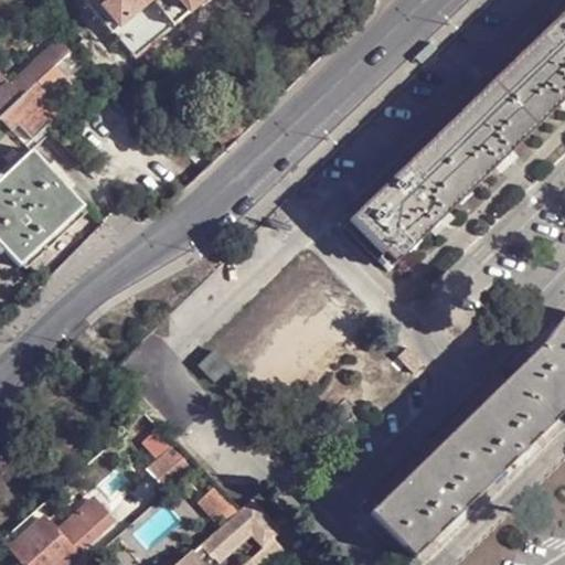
[(84,0),(112,34),(114,33),(135,60),(204,0),(84,0)]
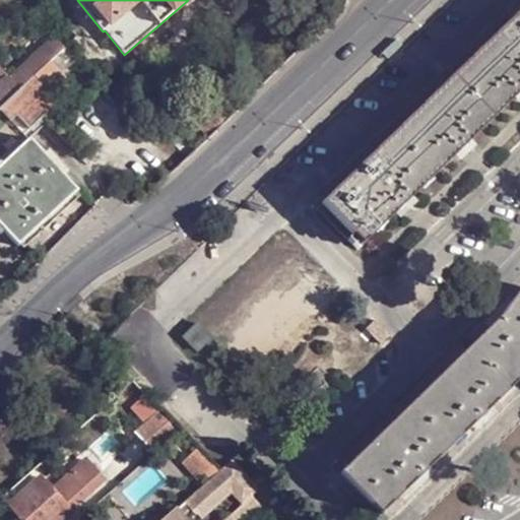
[(364,246),(519,93),(519,11),(323,203),(364,246)]
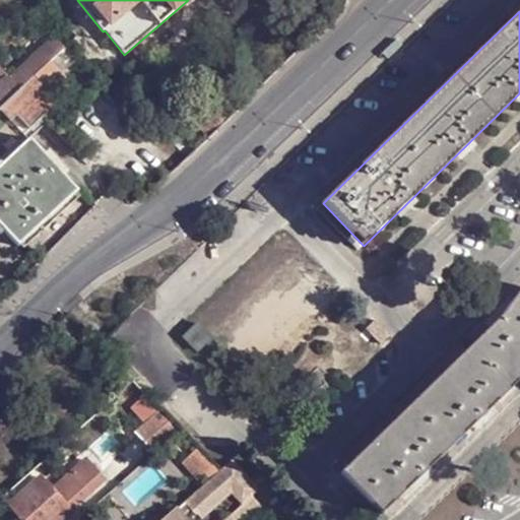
[(79,40),(69,28),(59,39),(68,50),(76,43),(79,40)]
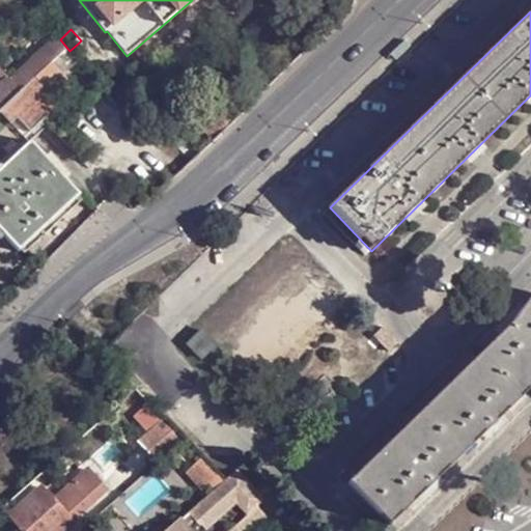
[(78,44),(70,51),(53,67),(62,77),(80,60),(75,56),(84,48),(78,44)]
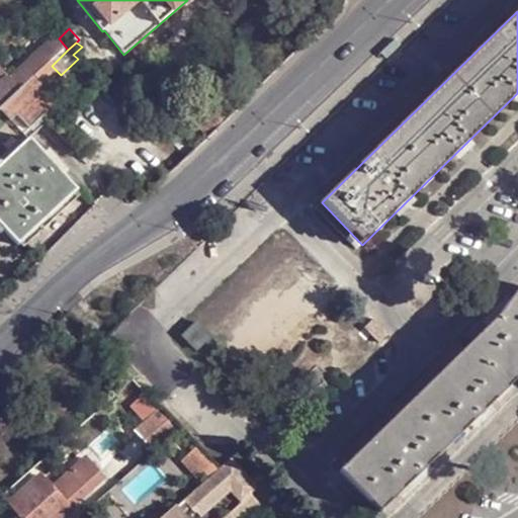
[(38,78),(42,72),(32,62),(13,79),(24,90),(25,87),(38,78)]
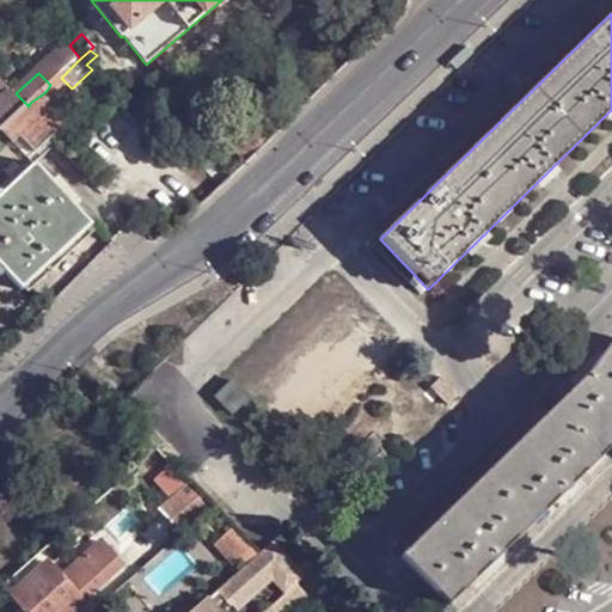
[(72,89),(61,78),(55,83),(50,85),(46,92),(61,110),(77,95),(72,89)]
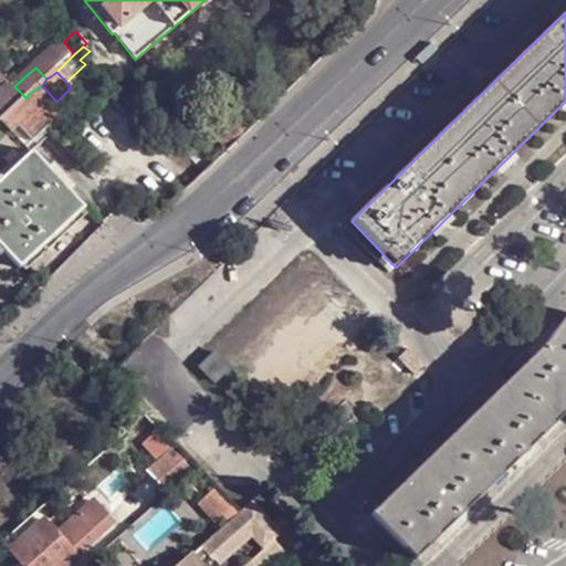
[(61,106),(56,102),(42,85),(28,95),(53,123),(62,116),(59,114),(56,111),(61,106)]
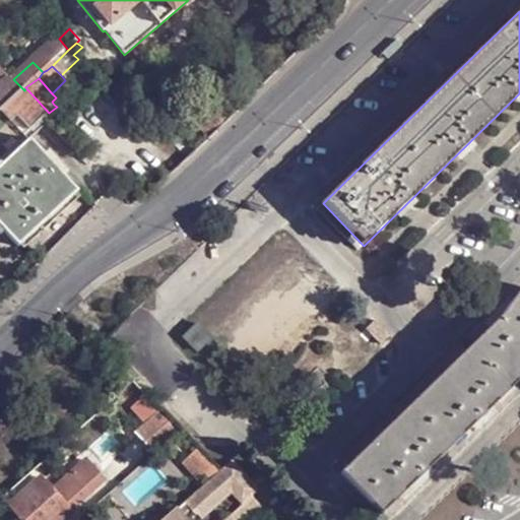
[(24,90),(13,79),(0,91),(0,109),(1,111),(24,90)]
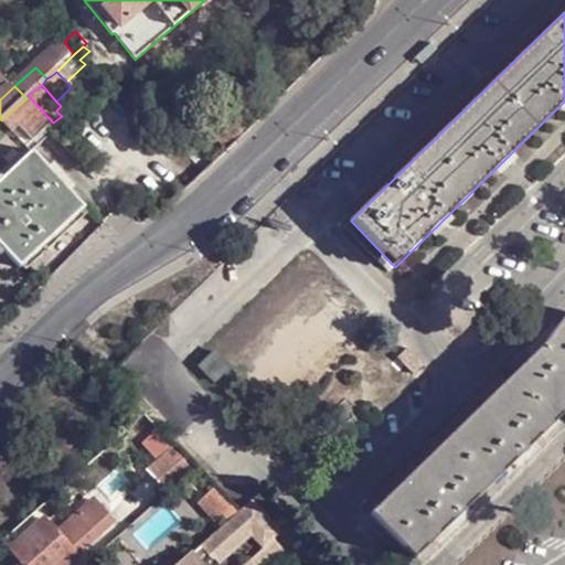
[(53,123),(28,95),(27,98),(1,120),(17,135),(23,129),(33,142),(48,129),(53,123)]
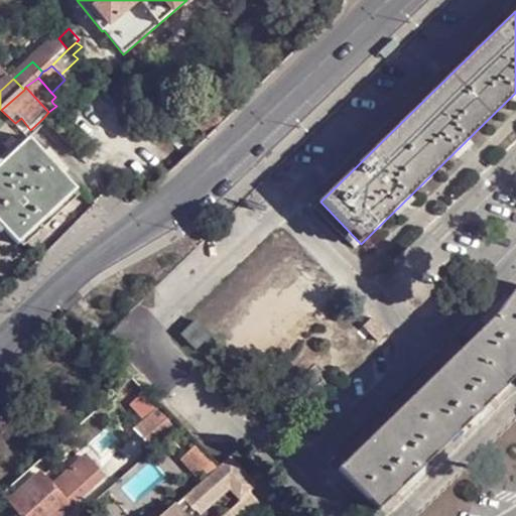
[(0,166),(30,140),(48,123),(43,118),(30,130),(21,118),(15,123),(1,110),(0,111),(0,166)]
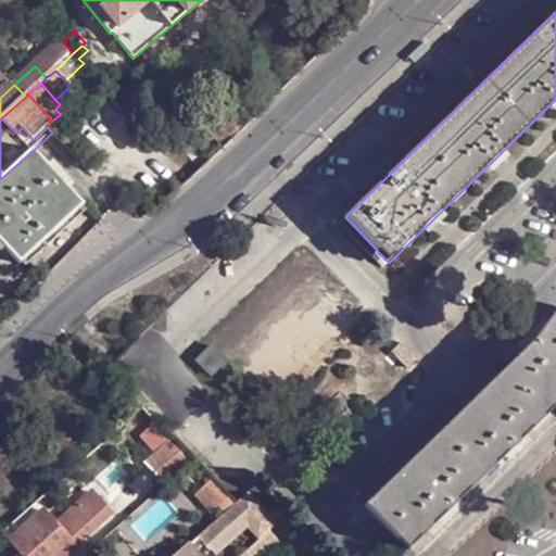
[(49,166),(33,151),(0,179),(0,241),(19,263),(84,205),(49,166)]
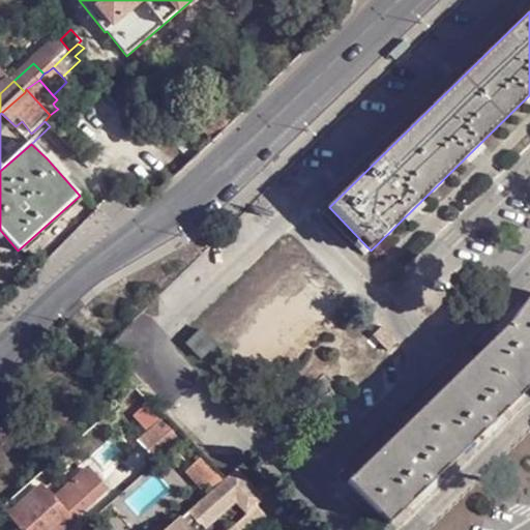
[(47,158),(80,196),(85,193),(50,154),(47,158)]
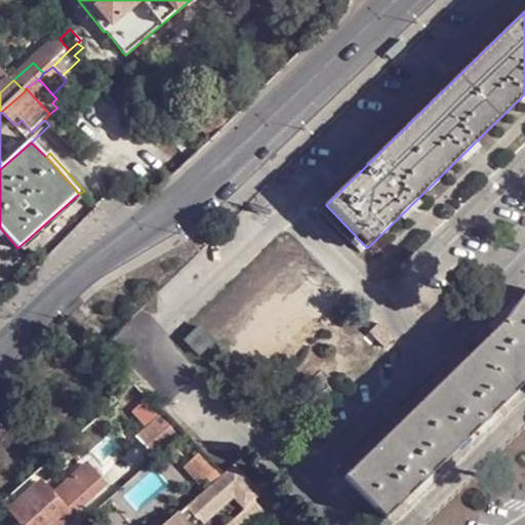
[(385,520),(481,428),(524,385),(524,292),(515,308),(507,318),(344,476),(385,520)]
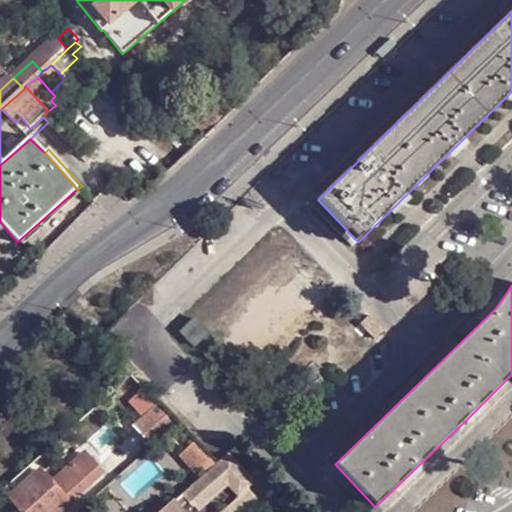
[(194,347),(208,334),(194,320),(181,333),(194,347)]
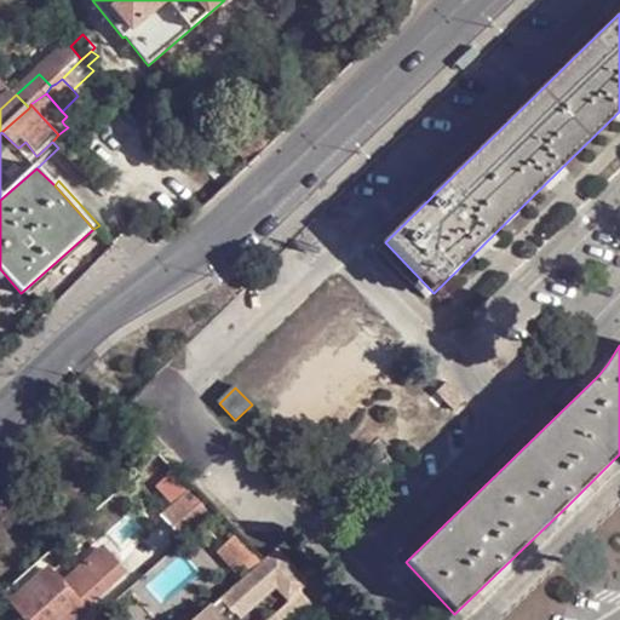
[(216,514),(172,470),(155,486),(172,505),(160,516),(183,541),(216,514)]
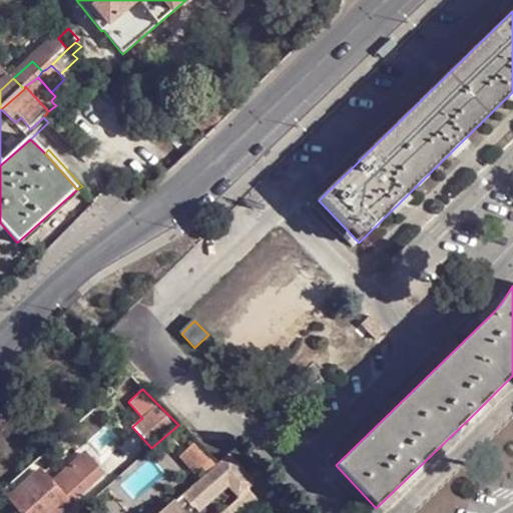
[(210,457),(199,447),(188,456),(199,467),(210,457)]
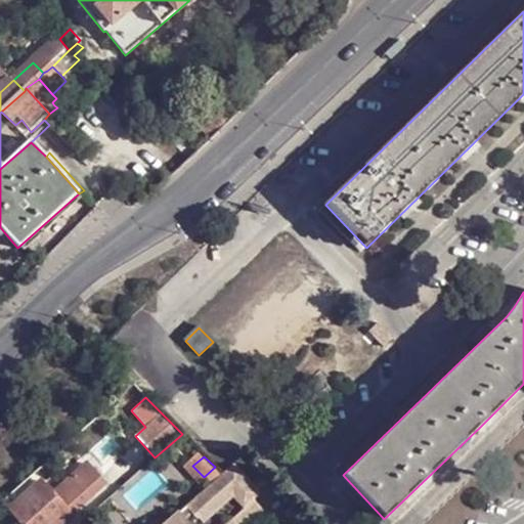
[(86,479),(94,472),(87,464),(79,471),(86,479)]
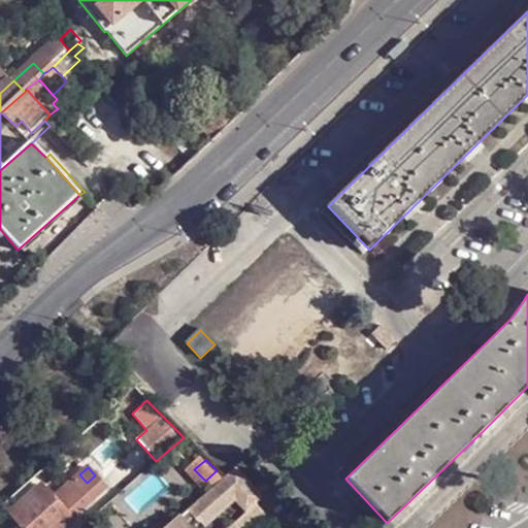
[(59,527),(105,487),(95,475),(87,483),(79,474),(62,490),(69,498),(61,504),(55,497),(42,485),(10,513),(12,516),(10,518),(19,527),(59,527)]
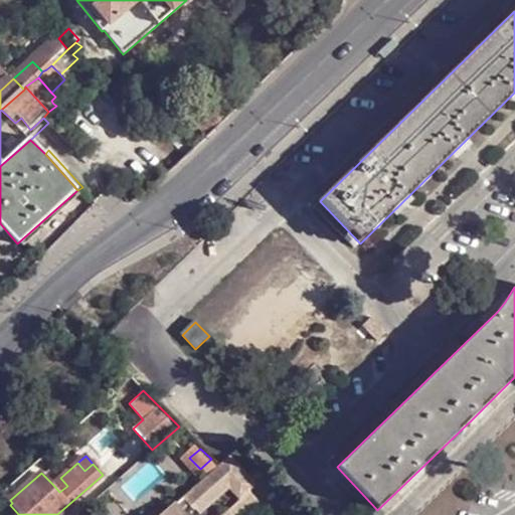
[(60,478),(53,485),(59,492),(67,486),(60,478)]
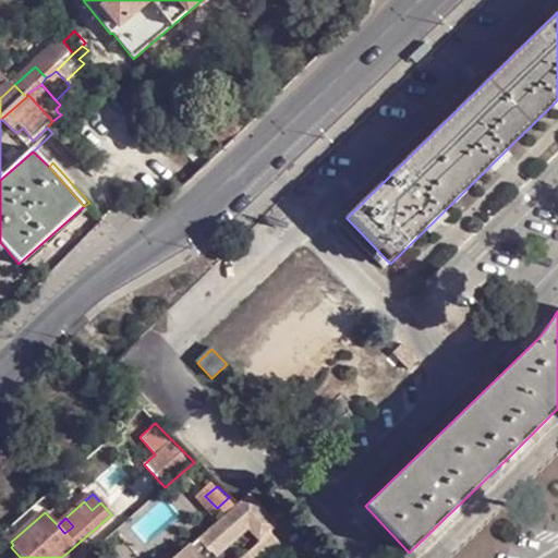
[(281,547),(269,533),(245,555),(247,557),(266,557),(271,554),(274,555),(281,547)]
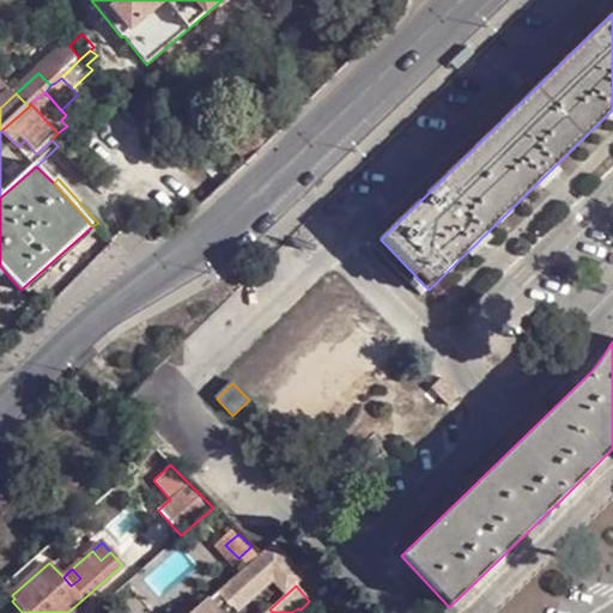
[(268,594),(247,612),(261,612),(274,602),(268,594)]
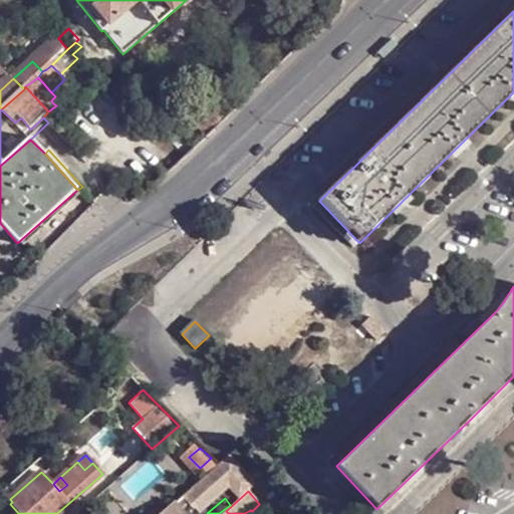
[(183,513),(174,503),(161,513),(183,513)]
